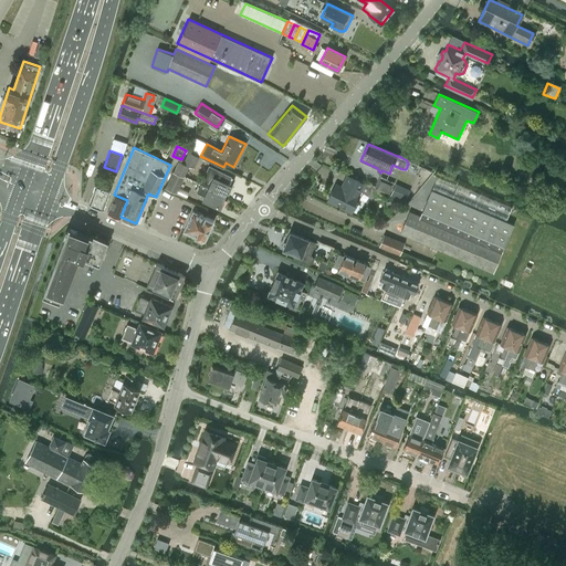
[(182,163),(188,165),(194,167),(198,156),(189,150),(182,163)]
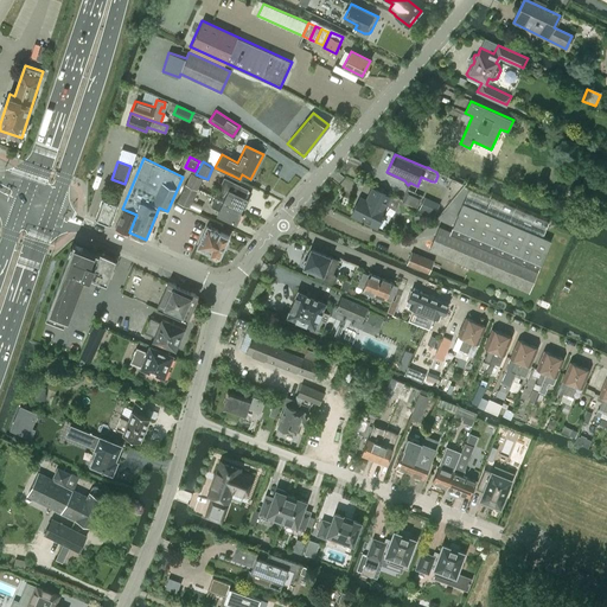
[(202,177),(196,174),(193,173),(192,177),(190,176),(186,183),(197,189),(202,177)]
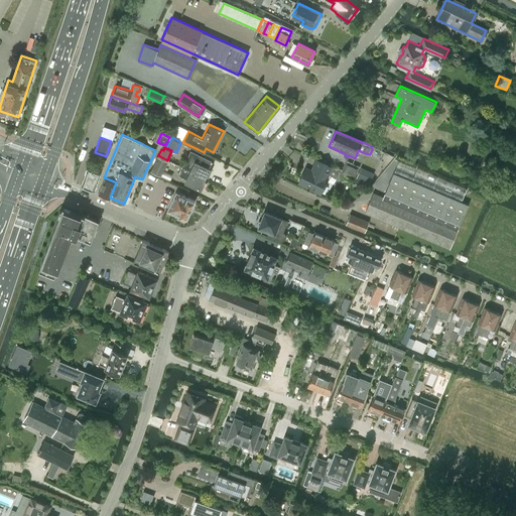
[(209,169),(209,168),(212,162),(189,151),(182,167),(205,177),(206,175),(208,176),(210,170),(209,169)]
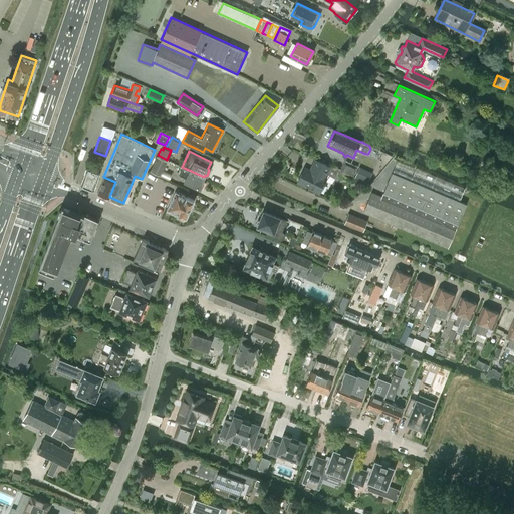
[(160,175),(166,161),(167,160),(158,156),(151,171),(160,175)]
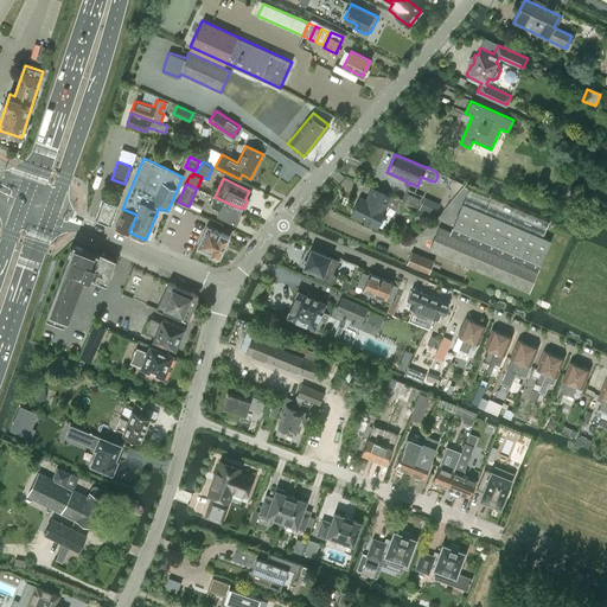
[(102,198),(95,218),(110,223),(117,203),(122,190),(115,187),(110,200),(102,198)]
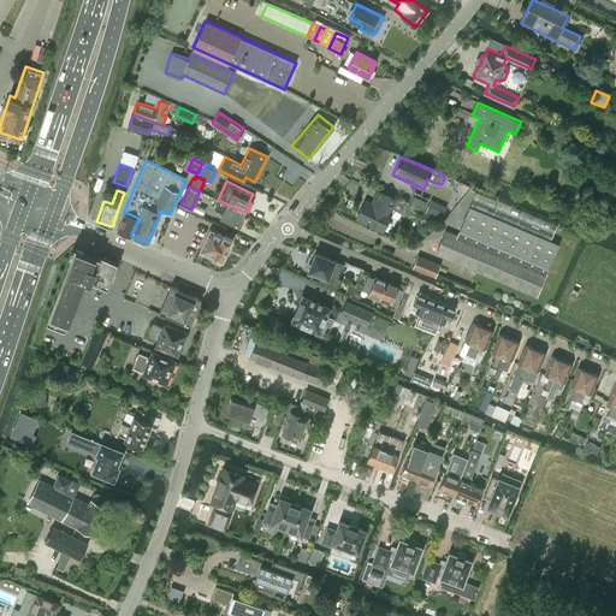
[(404,205),(403,203),(378,191),(374,199),(375,200),(373,206),(365,201),(356,218),(383,230),(391,214),(390,213),(392,208),(401,212),(404,205)]
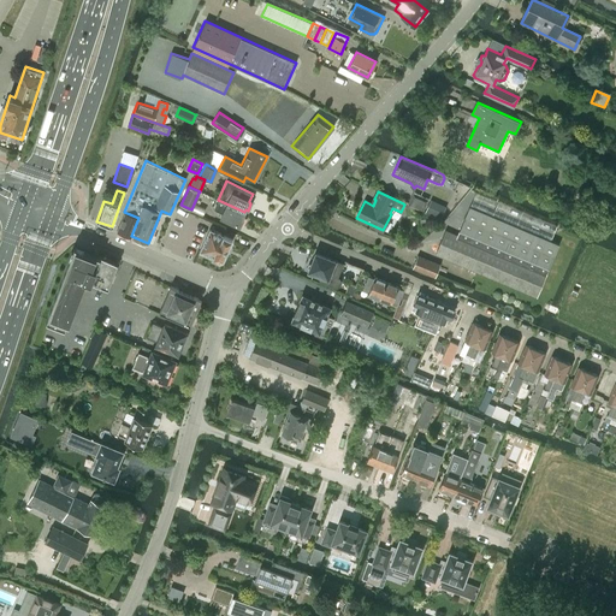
[(469,206),(550,241),(557,225),(477,191),(469,206)]
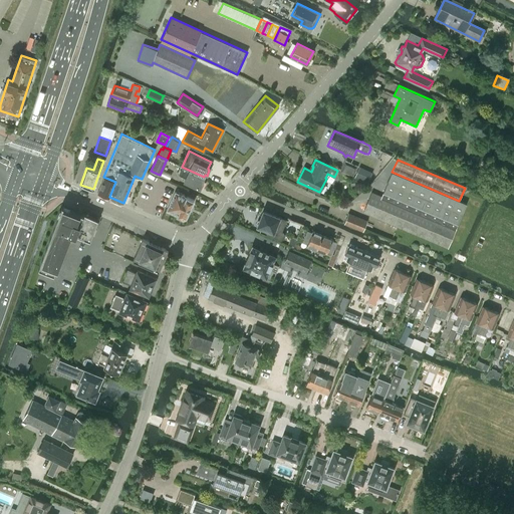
[(340,172),(352,177),(357,166),(344,161),(340,172)]
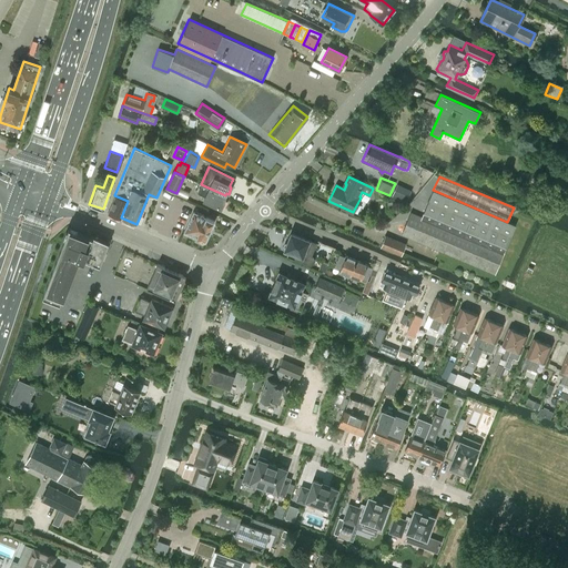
[(225,201),(223,200),(225,195),(201,184),(196,192),(205,196),(203,200),(220,208),(221,206),(222,206),(225,201)]
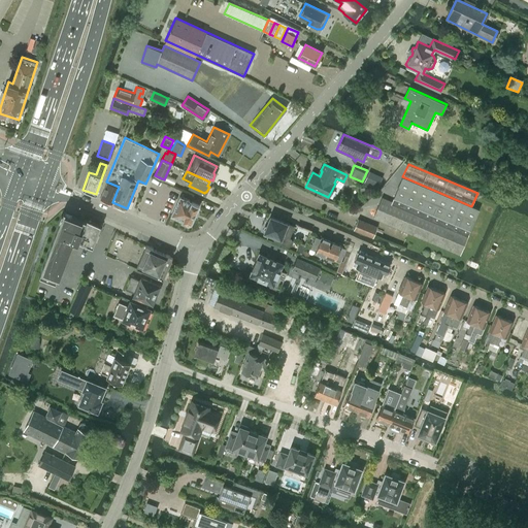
[(392,202),(468,234),(480,209),(471,206),(402,176),(392,202)]
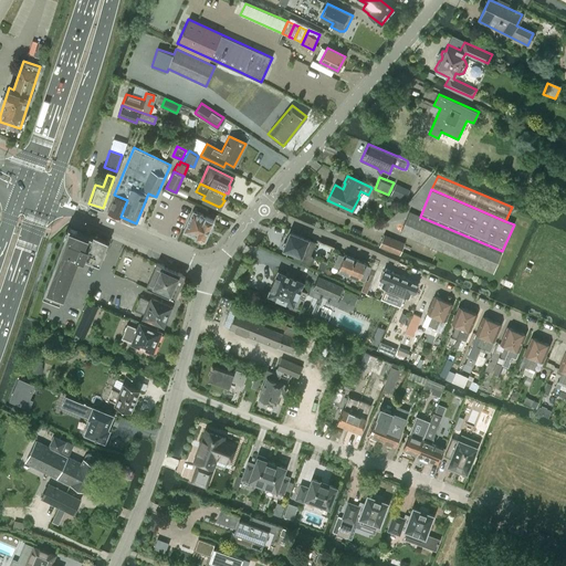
[(114,195),(107,211),(121,217),(127,200),(114,195)]
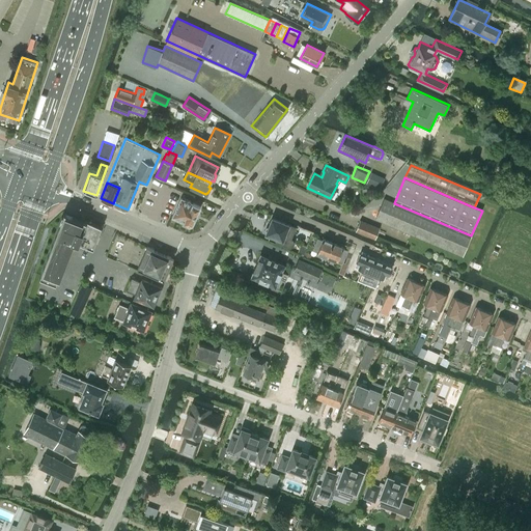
[(180,198),(171,217),(179,221),(189,225),(192,224),(199,207),(190,202),(180,198)]
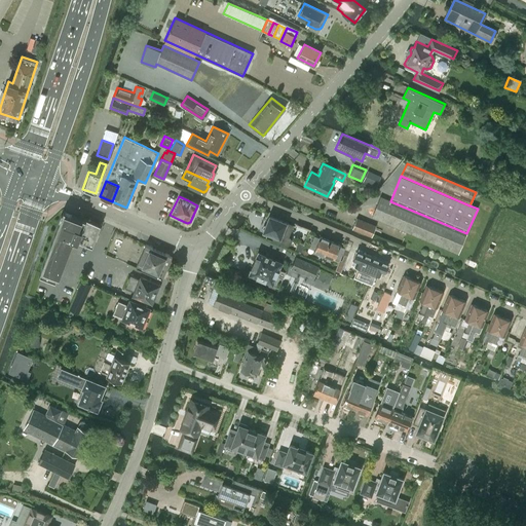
[(466,233),(390,201),(380,197),(372,217),(458,254),(466,233)]
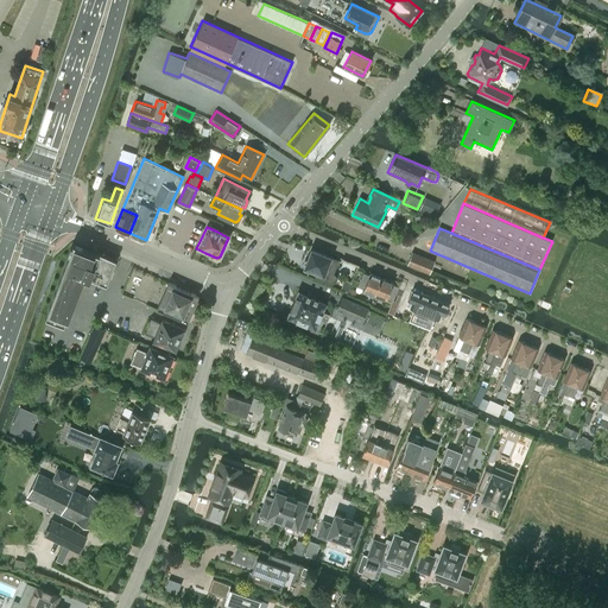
[(116,260),(99,253),(74,244),(46,316),(64,323),(67,317),(68,318),(84,276),(89,278),(90,278),(107,284),(116,260)]
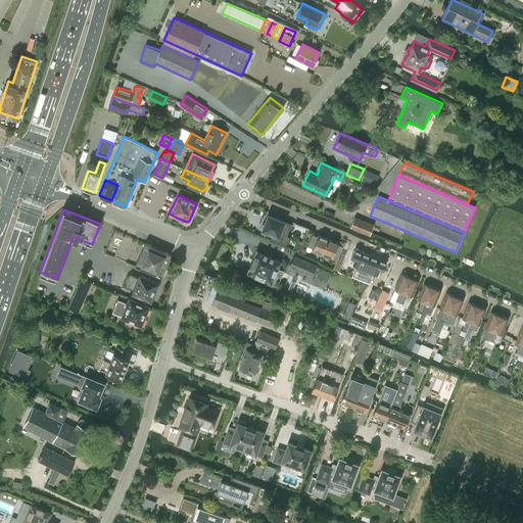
[(290,225),(284,223),(285,222),(268,215),(265,224),(262,224),(260,227),(263,229),(262,230),(272,234),(272,237),(285,241),(288,241),(290,238),(289,235),(287,234),(290,225)]
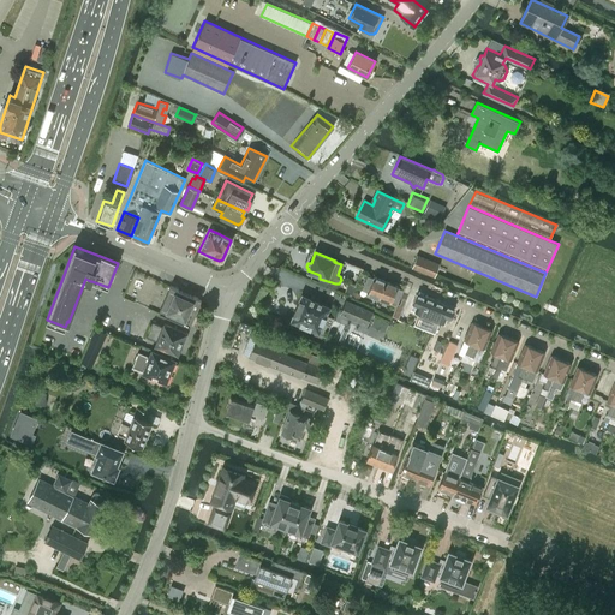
[(440,264),(417,255),(412,267),(435,276),(440,264)]
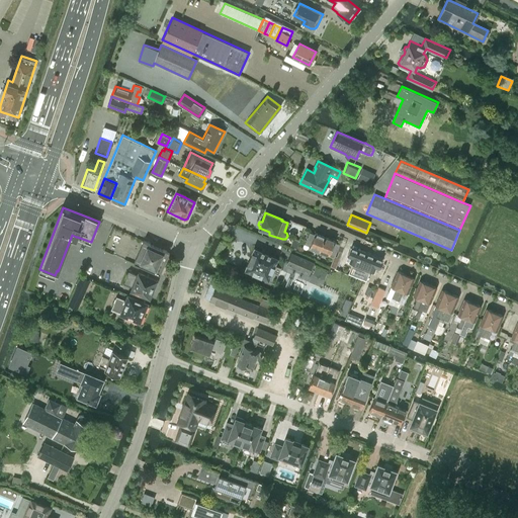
[(310,247),(320,251),(325,237),(315,233),(315,235),(310,233),(305,244),(310,246),(310,247)]
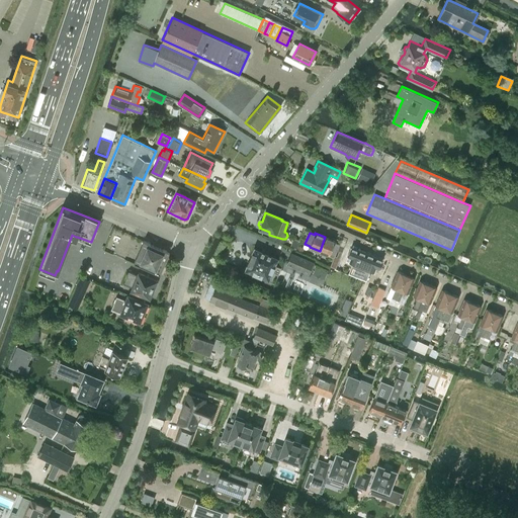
[(335,241),(325,237),(320,251),(330,255),(330,254),(335,255),(339,244),(334,242),(335,241)]
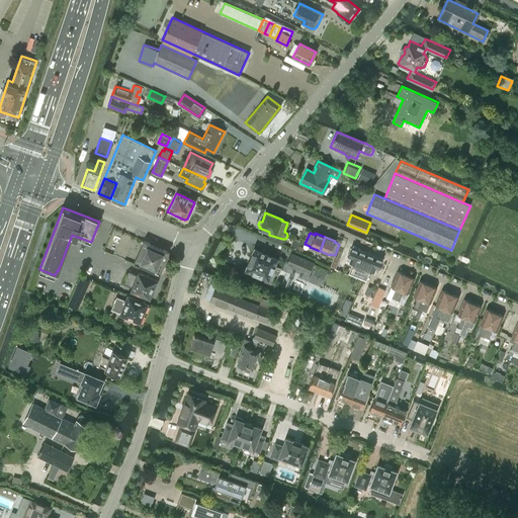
[(296,249),(296,248),(299,241),(293,239),(290,247),(296,249)]
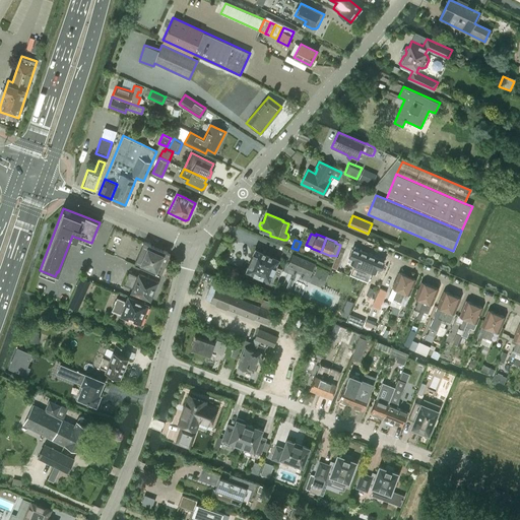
[(159,274),(169,252),(144,241),(134,263),(159,274)]
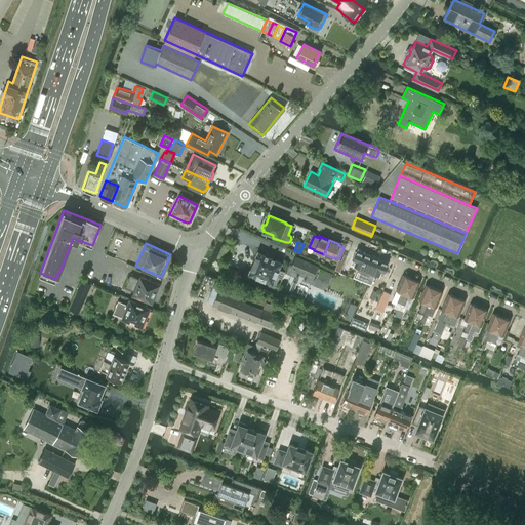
[(257,251),(248,274),(264,281),(260,288),(275,294),(278,287),(281,278),(285,270),(284,270),(279,268),(282,261),(257,251)]
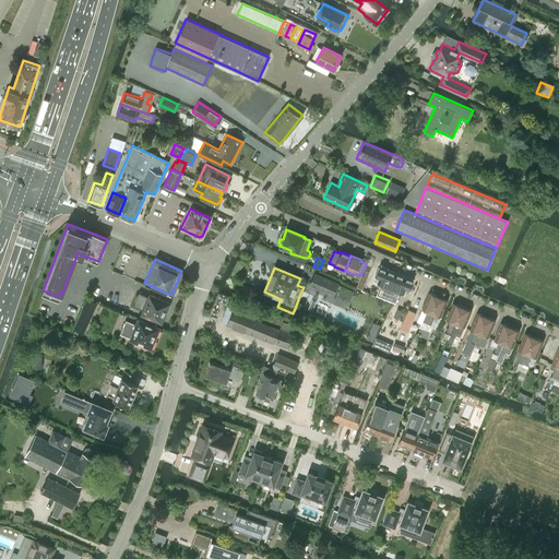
[(379,296),(385,298),(395,274),(379,268),(373,281),(383,285),(379,296)]
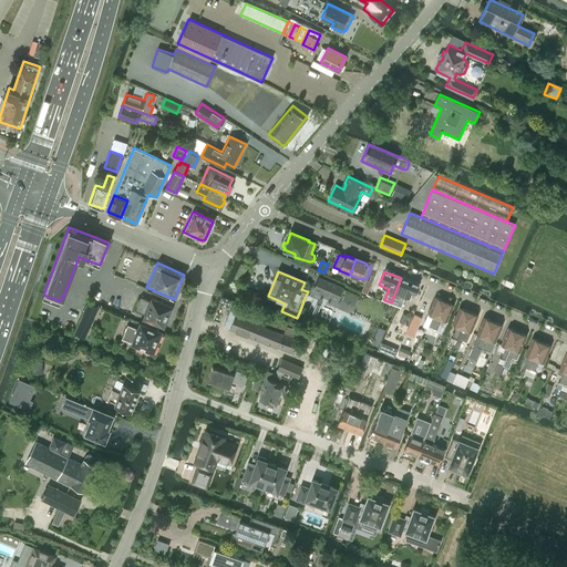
[(313,288),(338,299),(343,287),(319,276),(313,288)]
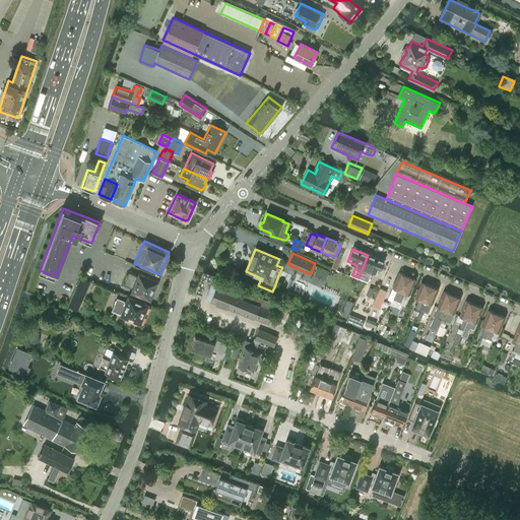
[(377,269),(380,270),(384,261),(368,255),(359,277),(368,281),(372,271),(375,273),(377,269)]
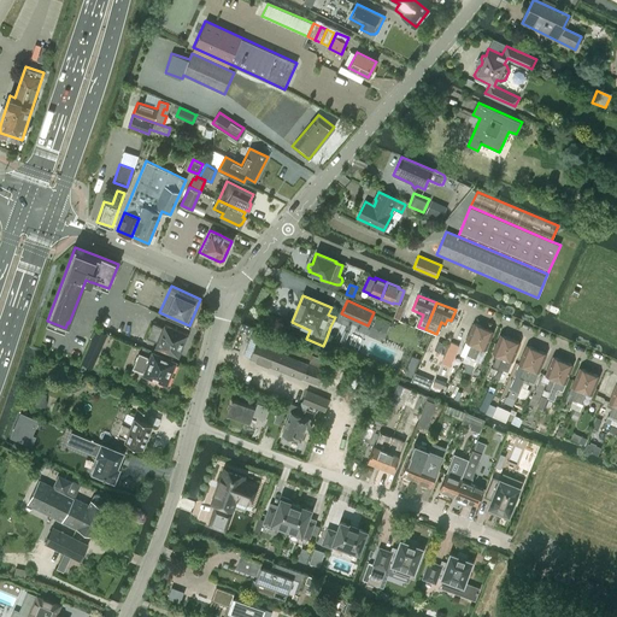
[(150,330),(181,344),(182,339),(184,340),(187,333),(164,324),(163,327),(153,323),(150,330)]
